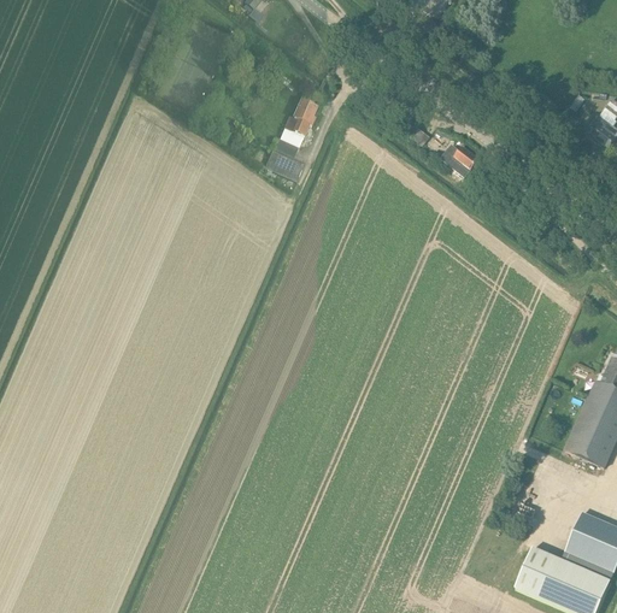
[(247,0),(245,3),(253,10),(254,7),(260,0),(247,0)]
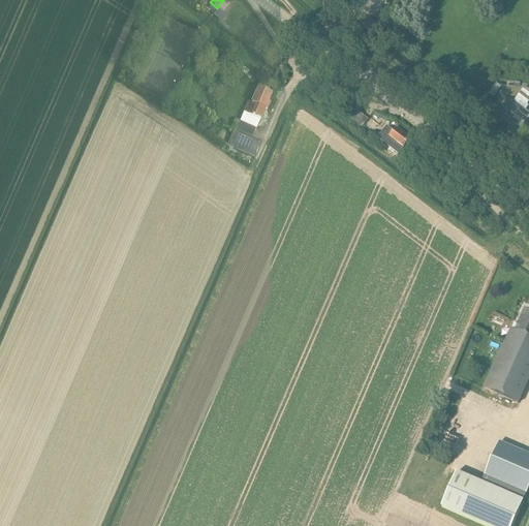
[(216,9),(214,12),(219,16),(223,10),(218,6),(217,8),(216,9)]
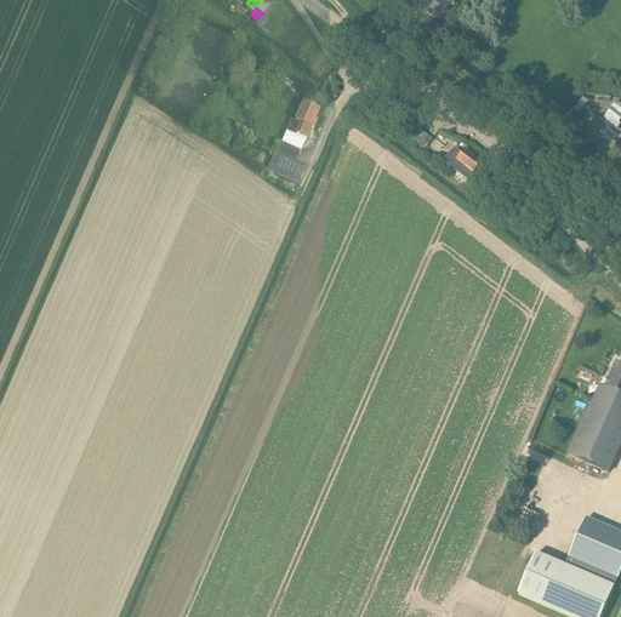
[(285,75),(281,80),(295,90),(297,86),(292,83),(292,81),(285,75)]
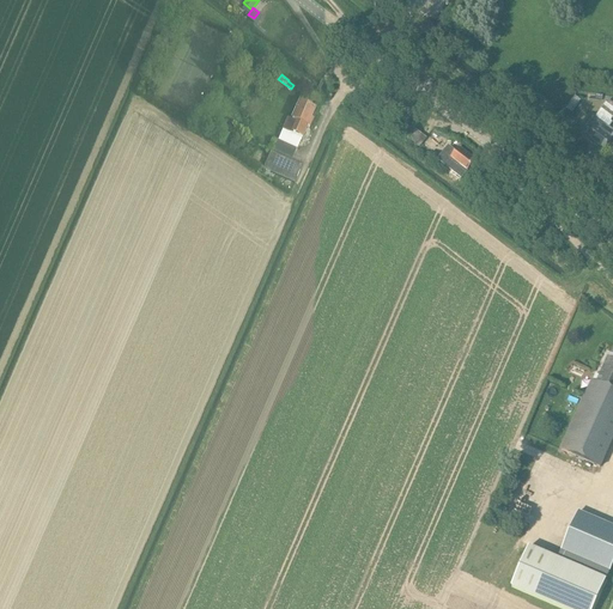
[(612,114),(612,101),(608,97),(599,110),(611,119),(612,114)]
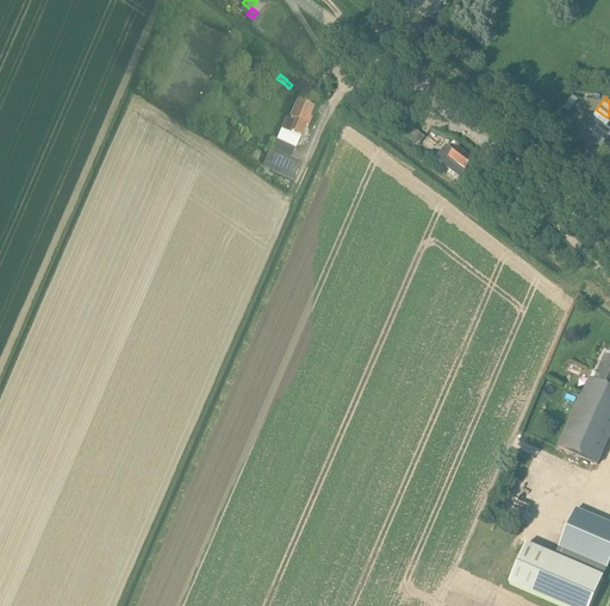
[(281,127),(277,137),(296,144),(299,135),(300,136),(306,123),(307,123),(311,114),(310,114),(313,106),(298,99),(291,117),(286,114),(281,127)]
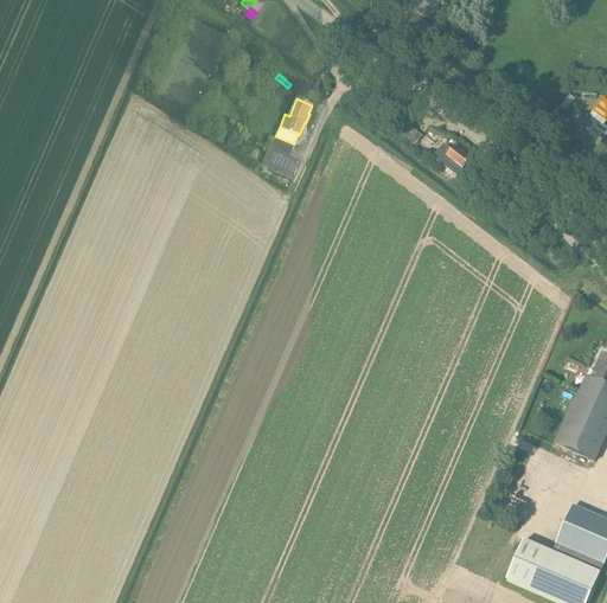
[(599,145),(606,133),(606,126),(588,113),(581,123),(587,128),(583,133),(599,145)]
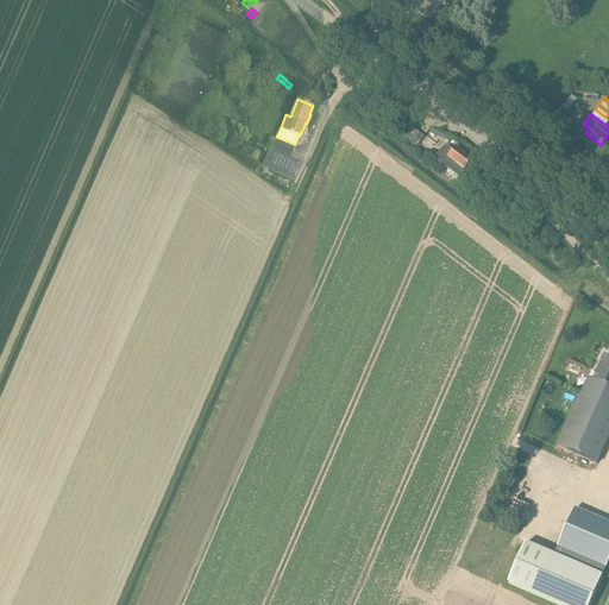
[(413,126),(406,136),(409,139),(416,144),(419,143),(421,138),(425,134),(418,130),(413,126)]
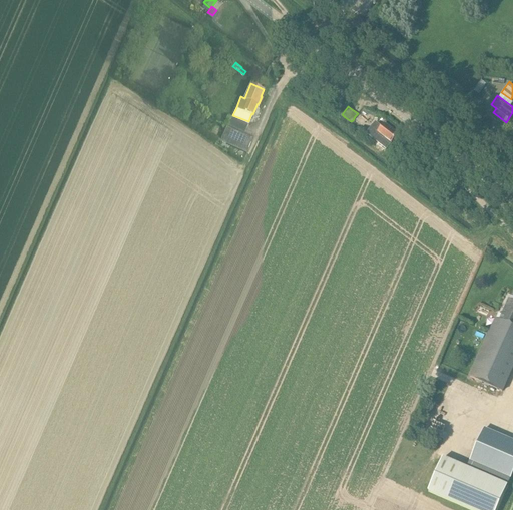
[(375,120),(366,130),(368,132),(375,137),(387,147),(391,142),(392,141),(395,137),(399,132),(385,120),(381,125),(377,121),(375,120)]
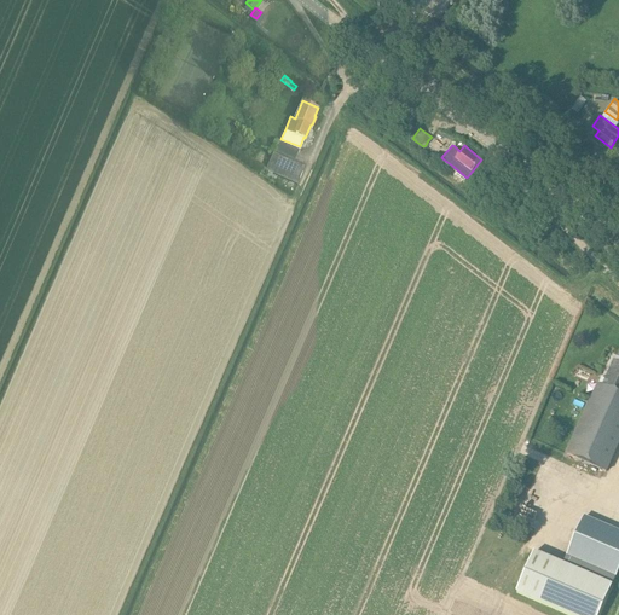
[(275,150),(266,168),(273,172),(271,178),(271,179),(275,181),(275,180),(276,179),(277,177),(278,174),(298,183),(306,163),(295,158),(276,150),(275,150)]
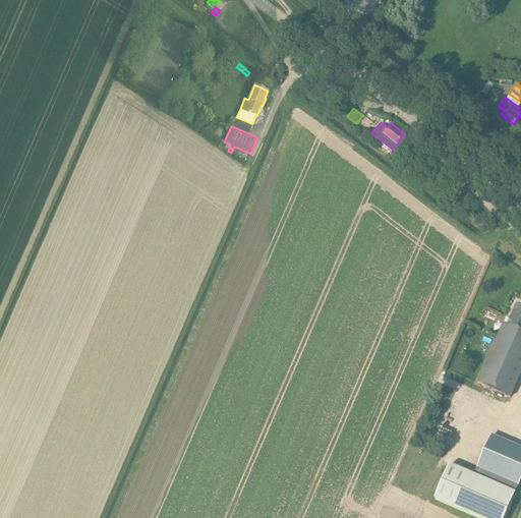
[(497,334),(476,380),(510,395),(520,369),(520,302),(517,300),(507,323),(503,321),(497,334)]
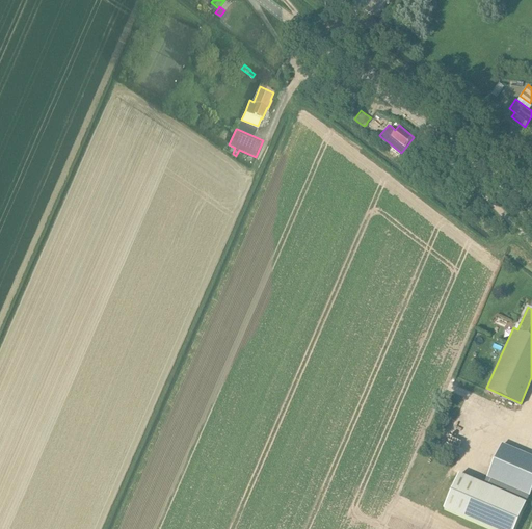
[(531,454),(503,441),(487,475),(529,494),(531,487),(531,454)]
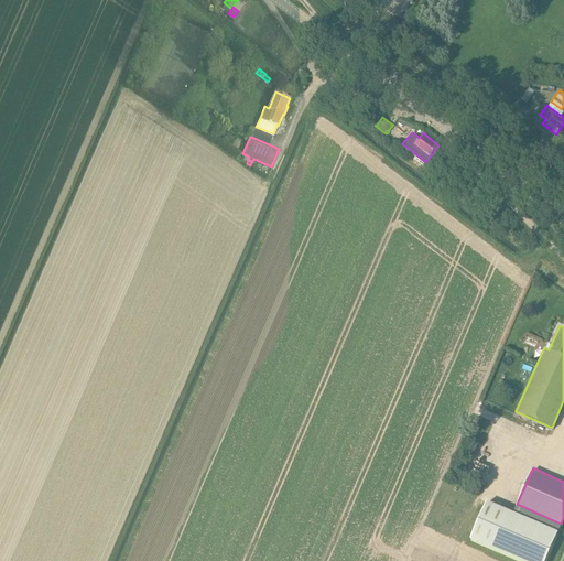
[(487,500),(470,537),(525,560),(544,560),(557,531),(513,511),(487,500)]
